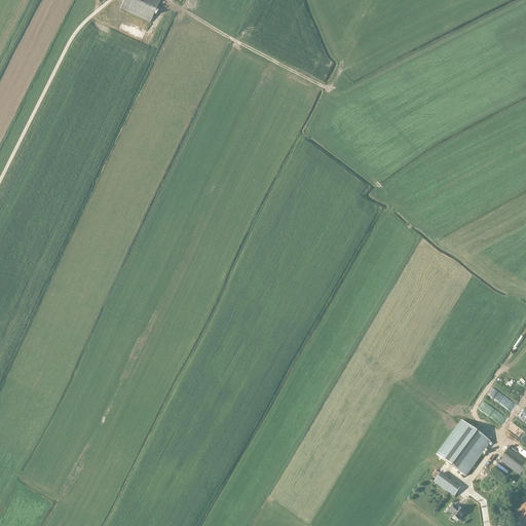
[(124,0),(120,9),(150,24),(160,0),(124,0)]
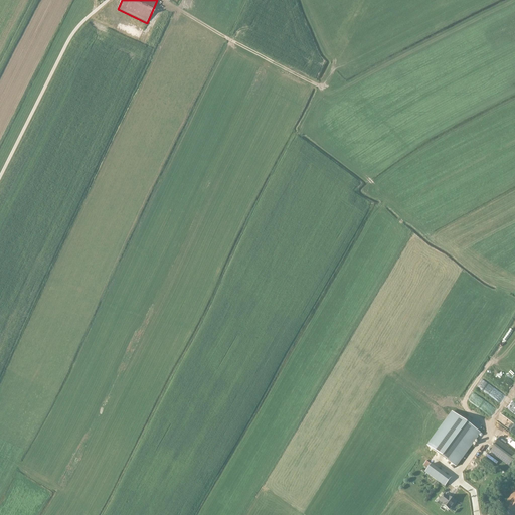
[(498,400),(489,393),(483,399),(487,403),(488,402),(493,406),(498,400)]
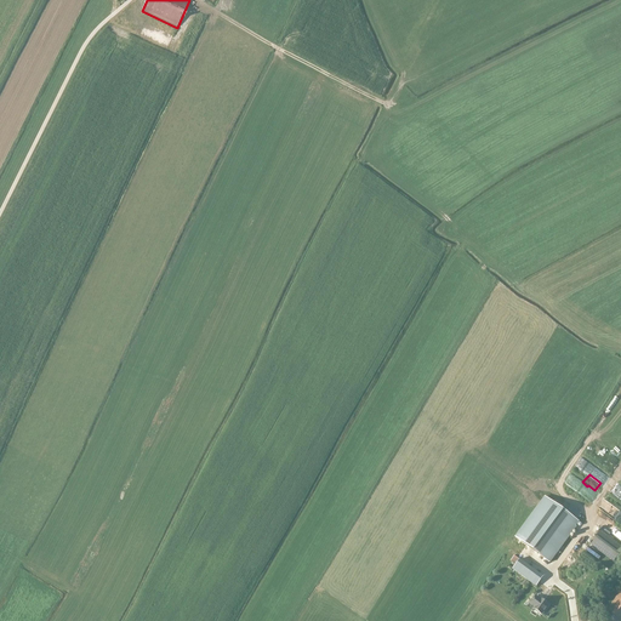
[(575,490),(579,484),(570,479),(567,485),(575,490)]
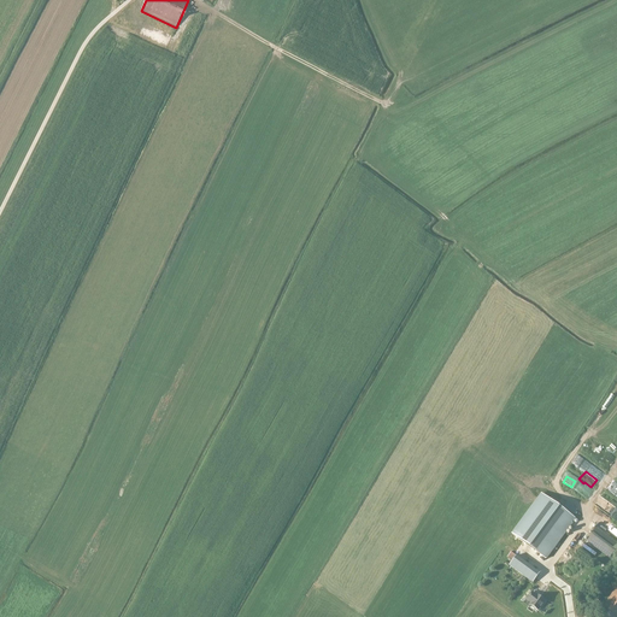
[(582,495),(586,489),(576,482),(571,489),(582,495)]
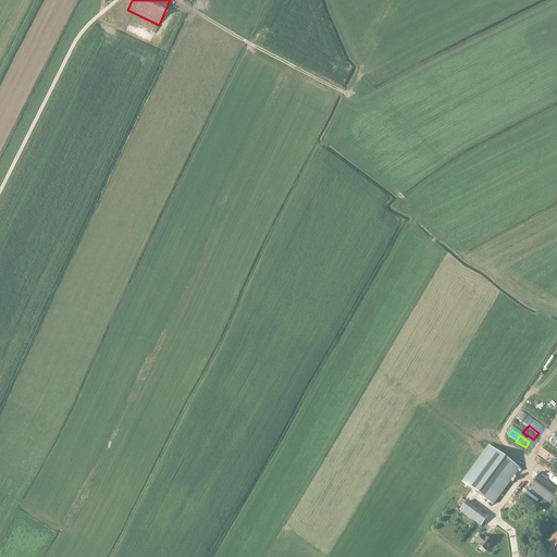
[(490,446),(462,482),(493,505),(519,468),(490,446)]
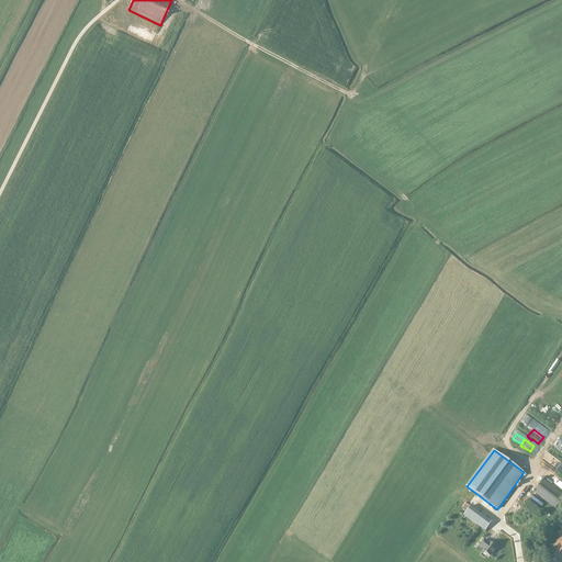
[(561,494),(543,480),(534,493),(555,508),(561,498),(561,494)]
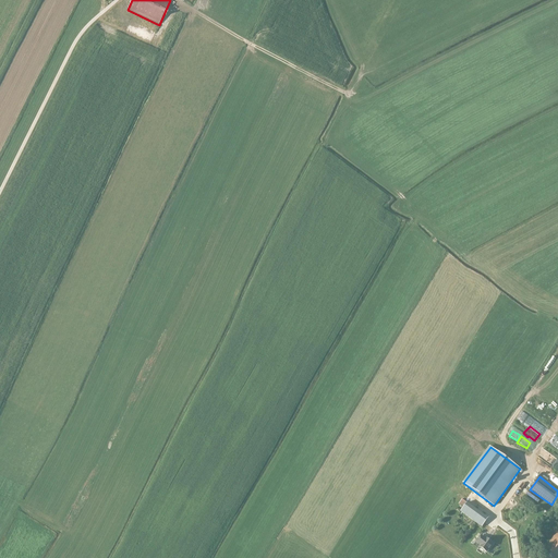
[(460,511),(482,528),(488,519),(466,502),(460,511)]
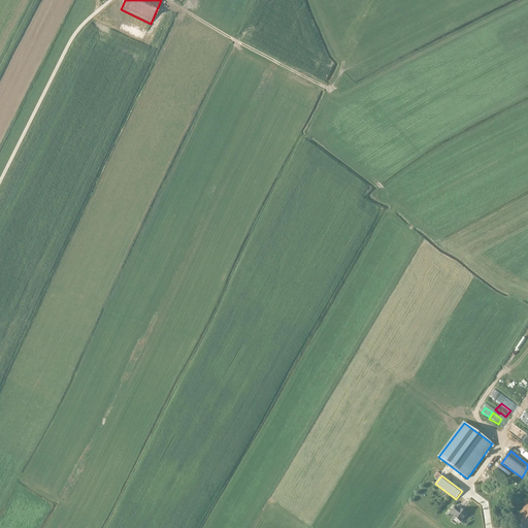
[(486,494),(480,499),(484,503),(490,498),(486,494)]
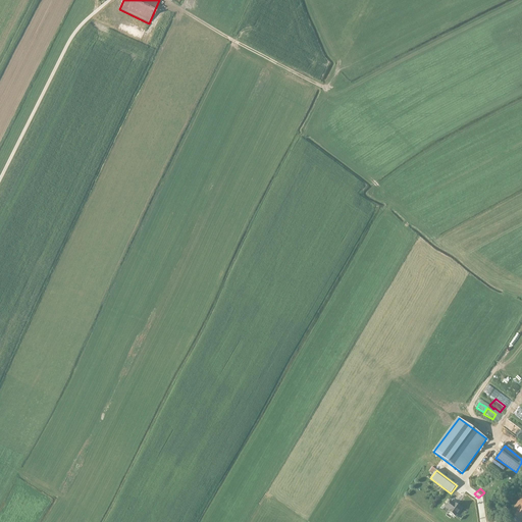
[(521,521),(521,497),(510,513),(511,514),(507,520),(510,521),(521,521)]
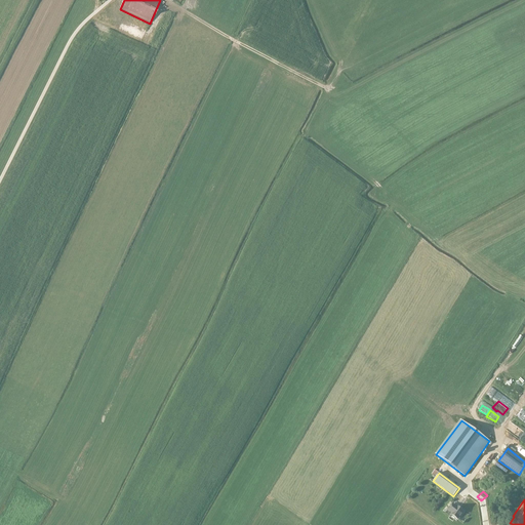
[(456,508),(452,503),(447,510),(452,514),(451,515),(458,520),(461,516),(465,512),(457,507),(456,508)]
